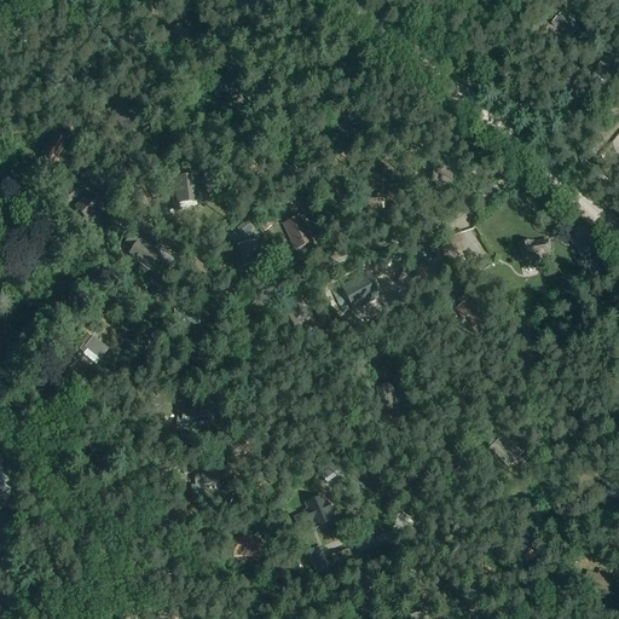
[(241,1),(233,6),(239,16),(247,11),(241,1)]
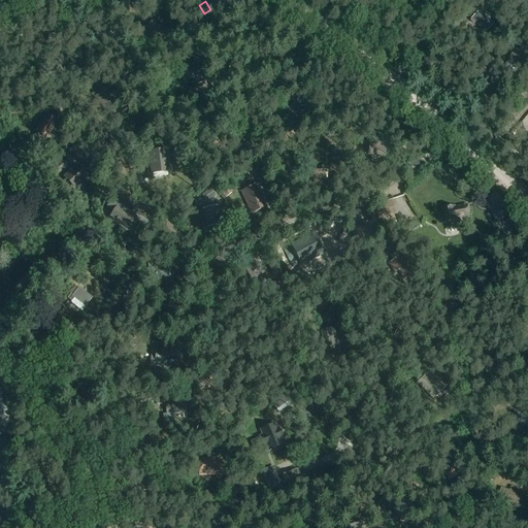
[(97,39),(112,42),(116,30),(99,27),(97,39)]
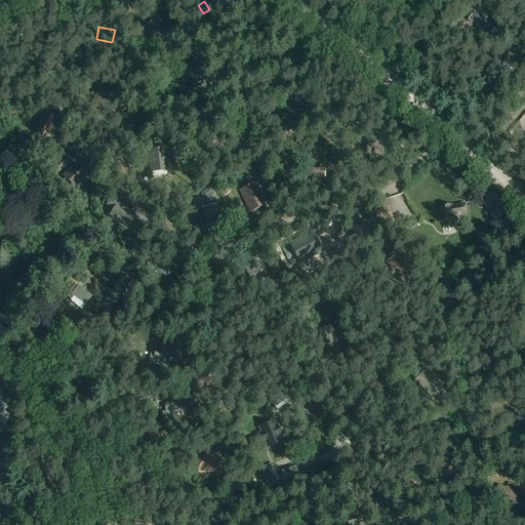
[(426,62),(430,56),(425,52),(420,57),(426,62)]
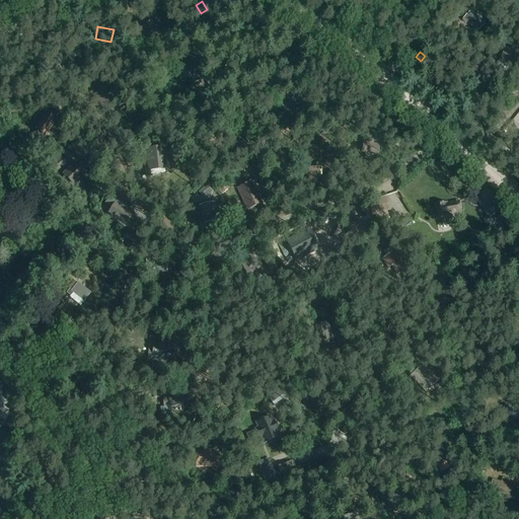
[(73,77),(76,66),(67,63),(66,67),(56,64),(54,72),(73,77)]
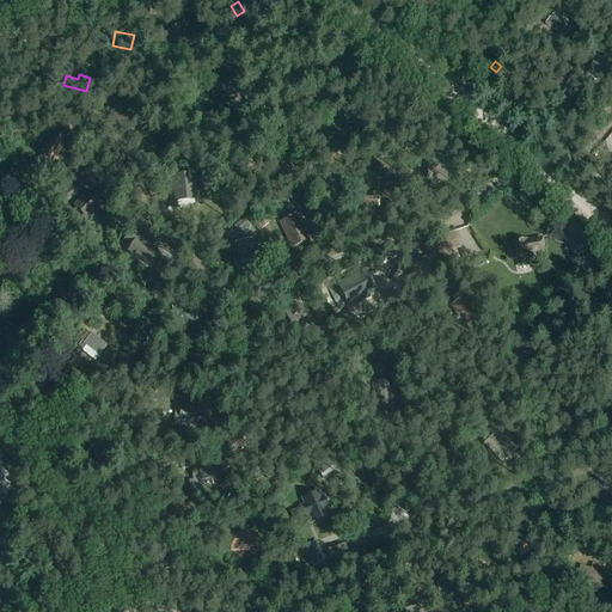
[(219,96),(233,95),(231,75),(212,78),(213,85),(218,85),(219,96)]
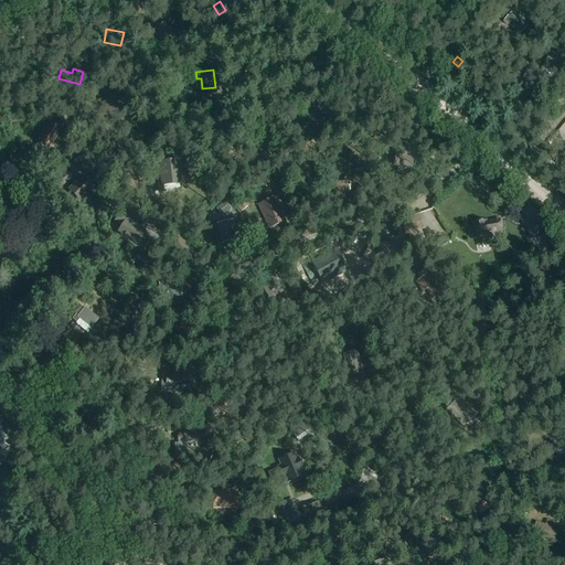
[(116,120),(125,114),(113,98),(104,105),(116,120)]
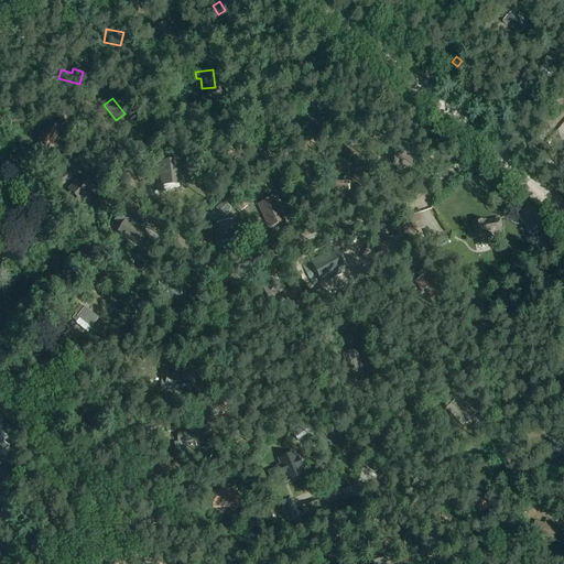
[(325,126),(315,110),(308,115),(304,117),(310,126),(305,129),(308,134),(325,126)]
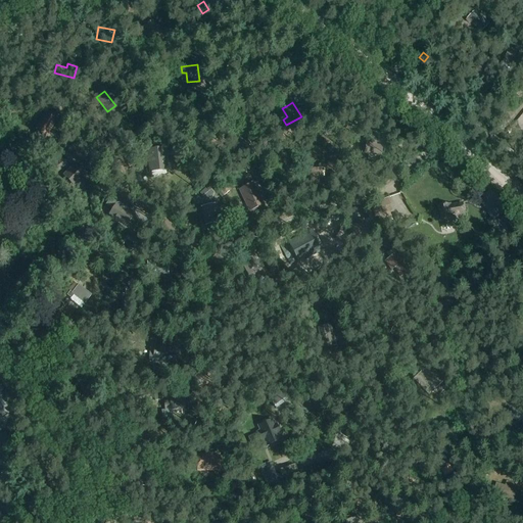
[(248,138),(244,141),(239,133),(229,141),(236,150),(239,153),(252,144),(248,138)]
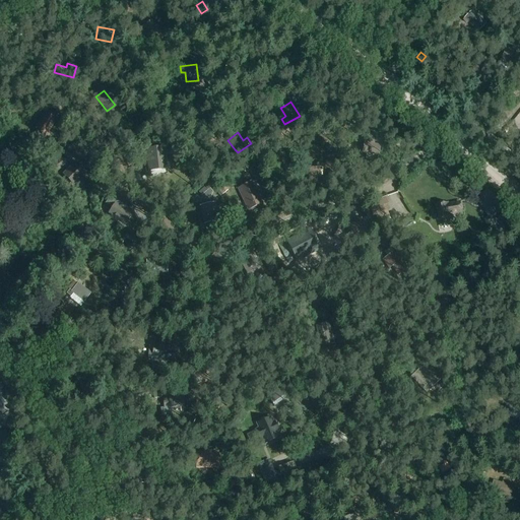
[(379,156),(380,146),(364,143),(362,153),(379,156)]
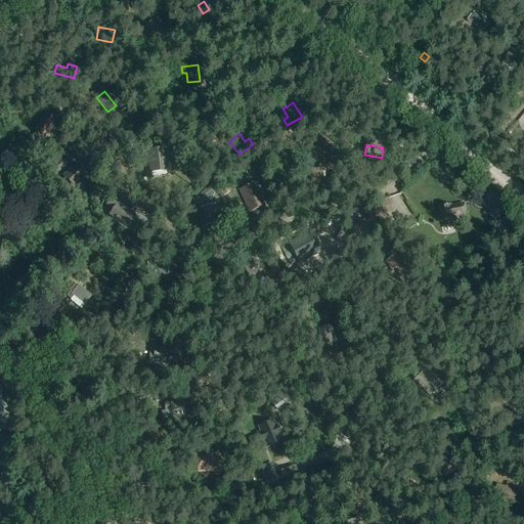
[(302,155),(311,155),(310,145),(301,146),(302,155)]
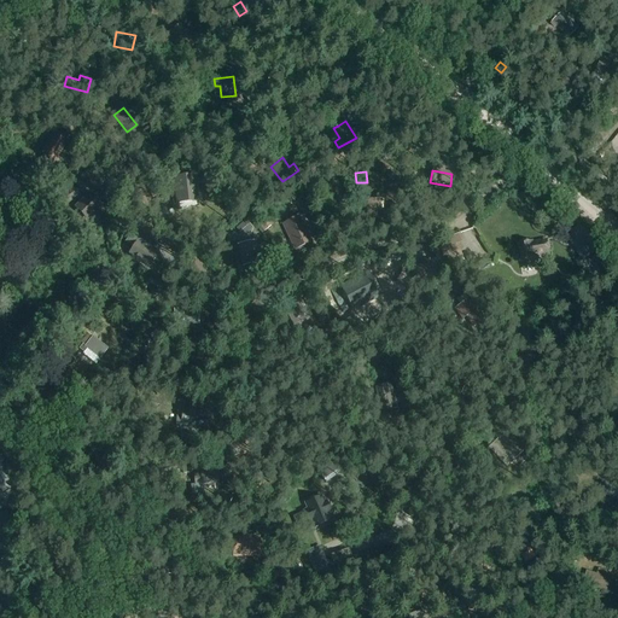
[(388,176),(394,181),(397,176),(392,172),(388,176)]
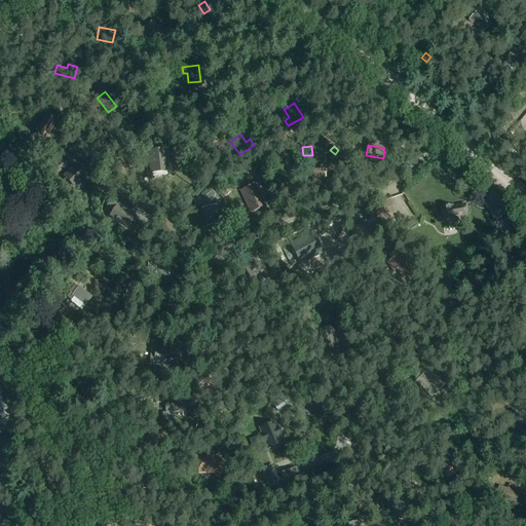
[(166,149),(147,151),(150,174),(170,172),(166,149)]
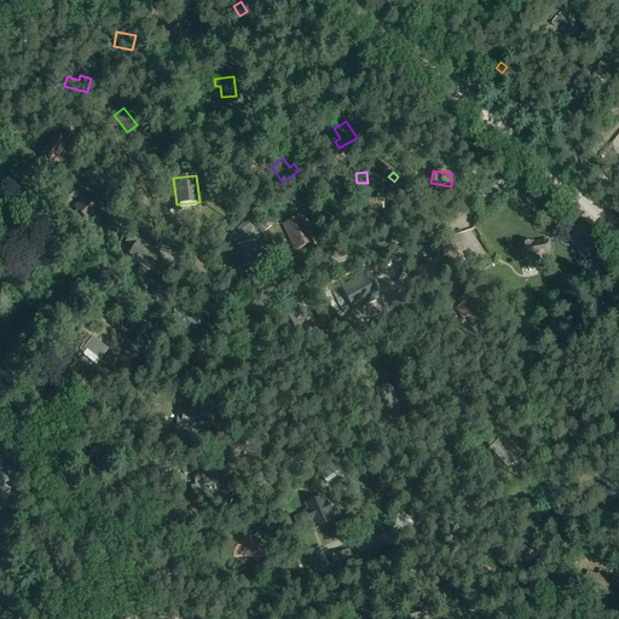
[(336,198),(341,197),(337,183),(320,186),(322,192),(324,192),(328,204),(337,202),(336,198)]
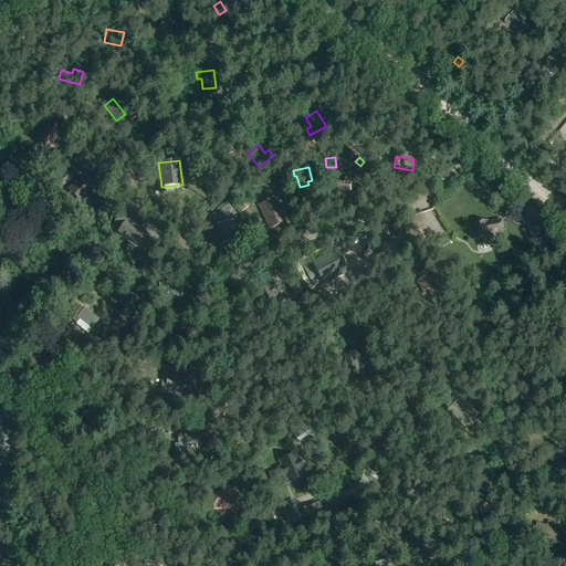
[(80,200),(92,188),(82,179),(71,190),(80,200)]
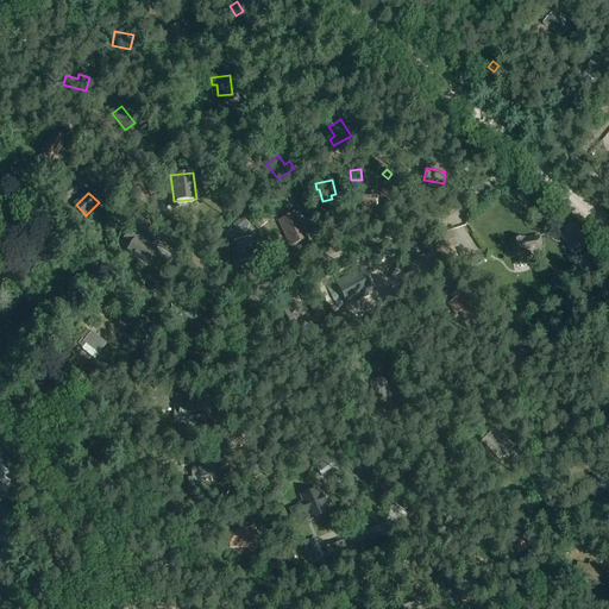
[(378,198),(362,198),(362,213),(370,214),(371,206),(378,206),(378,198)]
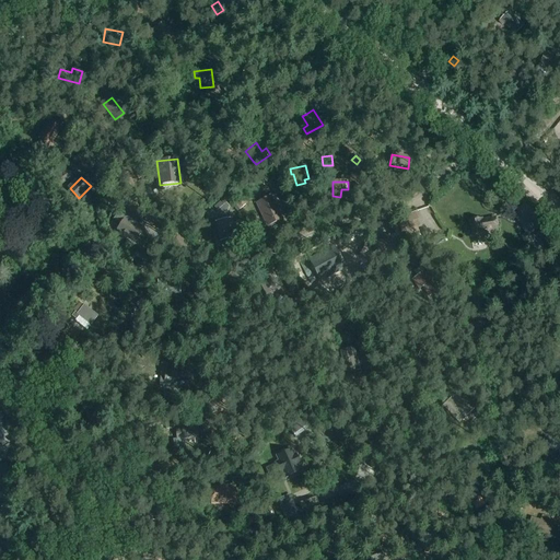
[(271,197),(256,203),(263,218),(260,219),(263,223),(265,222),(266,223),(269,231),(283,223),(280,217),(271,197)]
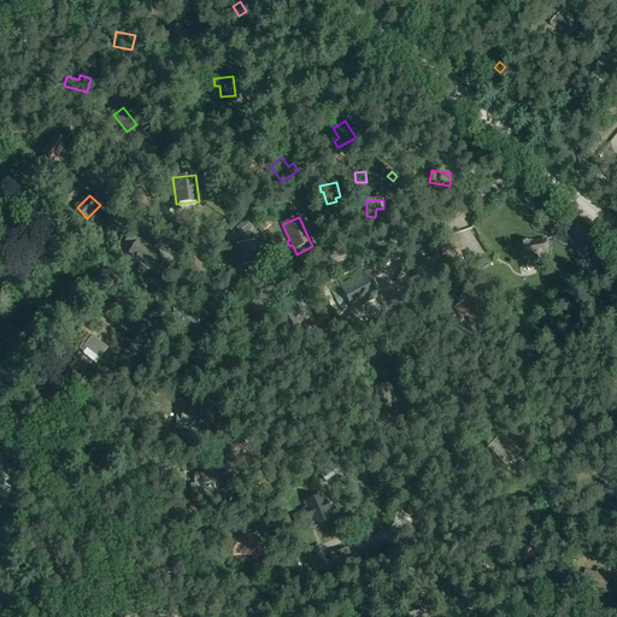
[(245,221),(235,229),(242,236),(252,228),(245,221)]
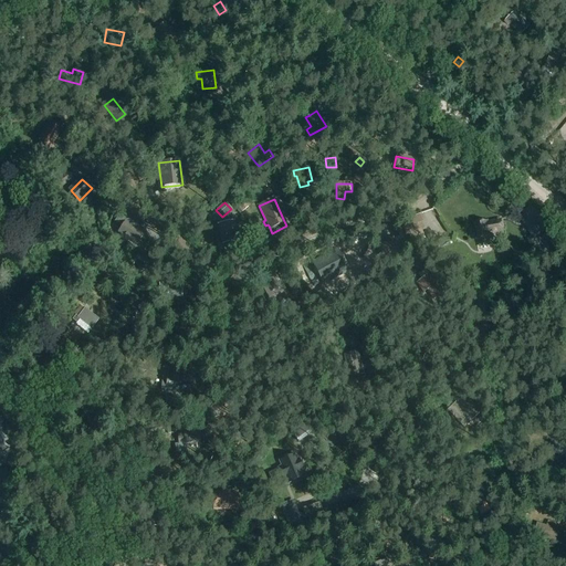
[(121,211),(116,219),(121,221),(124,223),(124,222),(128,216),(121,211)]
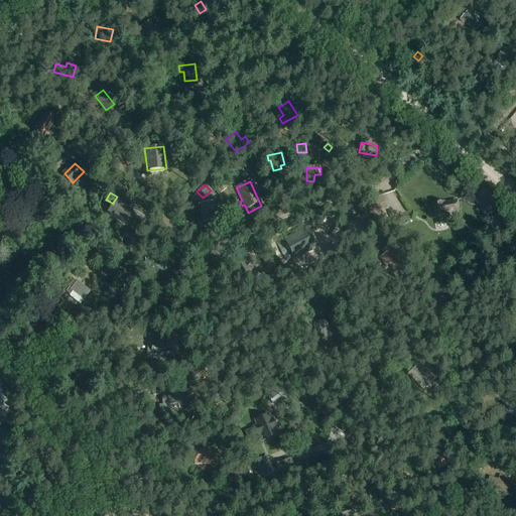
[(373,215),(375,221),(387,218),(383,206),(386,205),(383,195),(366,200),(370,216),(373,215)]
